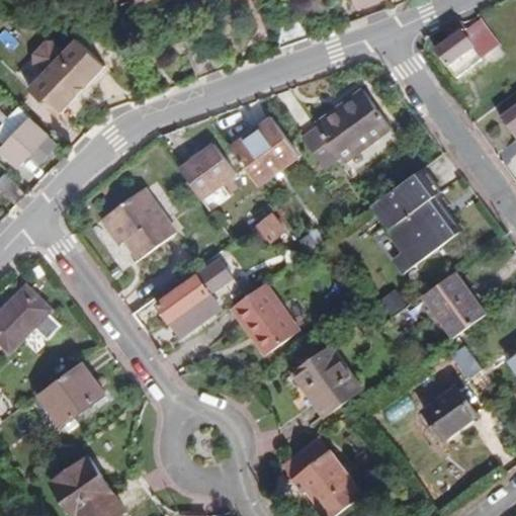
[(467,30),(459,20),(442,27),(450,39),(436,51),(455,78),(482,59),(480,57),(476,50),(480,48),(467,30)]
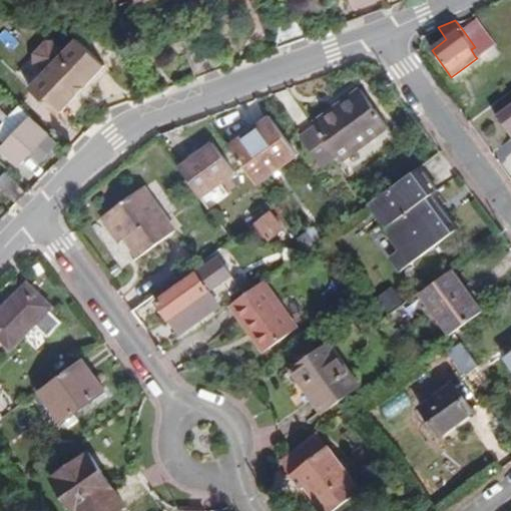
[(475,47),(479,53),(493,42),(477,20),(463,30),(475,47)]
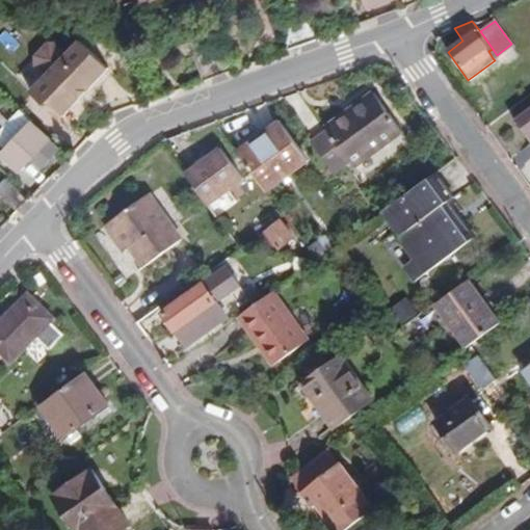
[(29,89),(57,116),(77,97),(87,85),(106,65),(77,38),(65,50),(55,41),(45,41),(32,53),(33,63),(44,74),(29,89)]
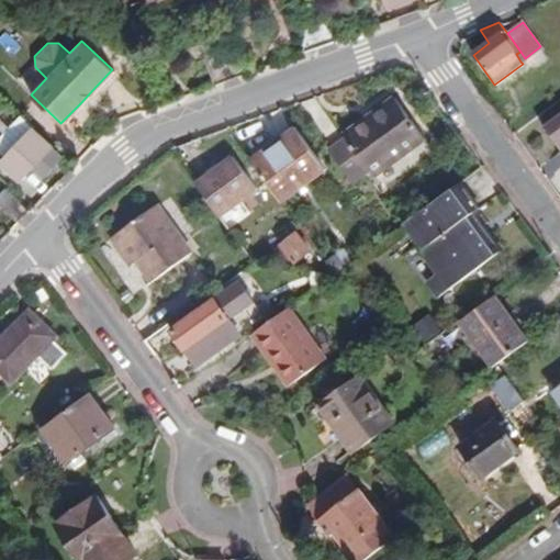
[(516,54),(521,62),(525,58),(521,52),(516,54)]
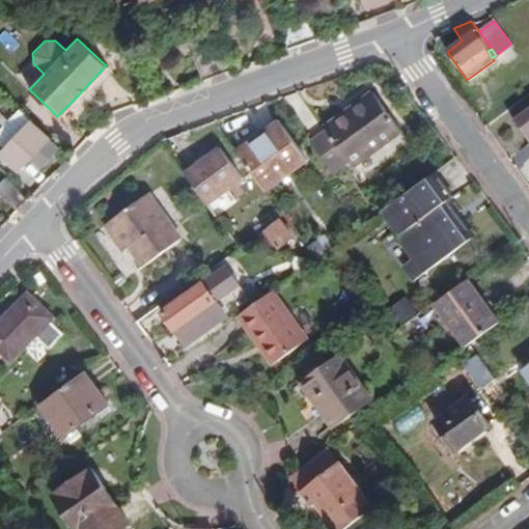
[(309,141),(331,171),(347,159),(352,165),(400,130),(371,90),(323,126),(326,130),(309,141)]
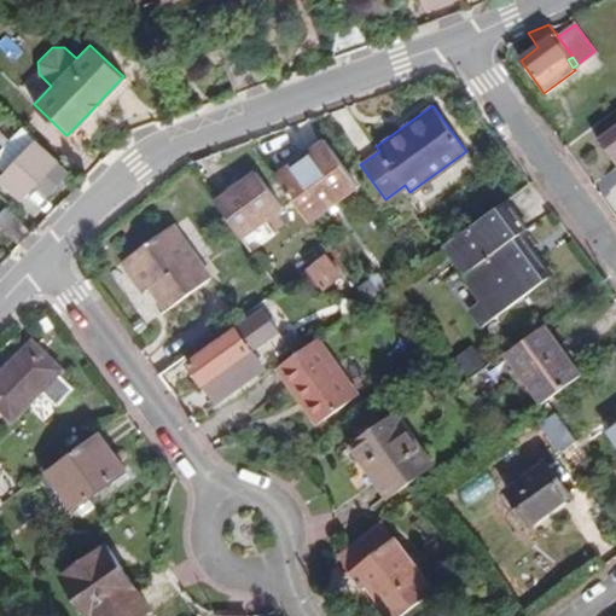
[(0,179),(19,197),(34,181),(45,191),(64,169),(34,139),(35,138),(23,126),(0,150),(0,179)]
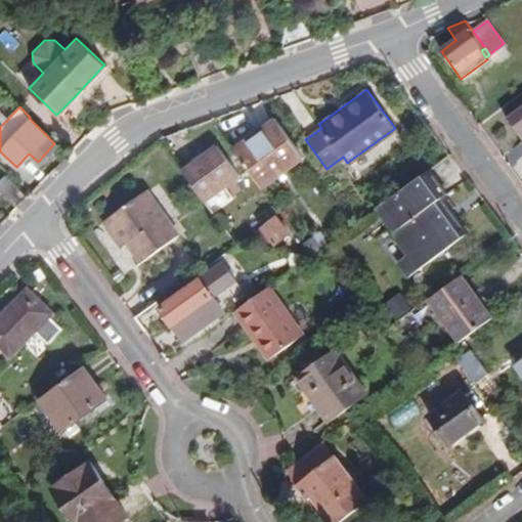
[(521,107),(507,119),(521,140),(521,107)]
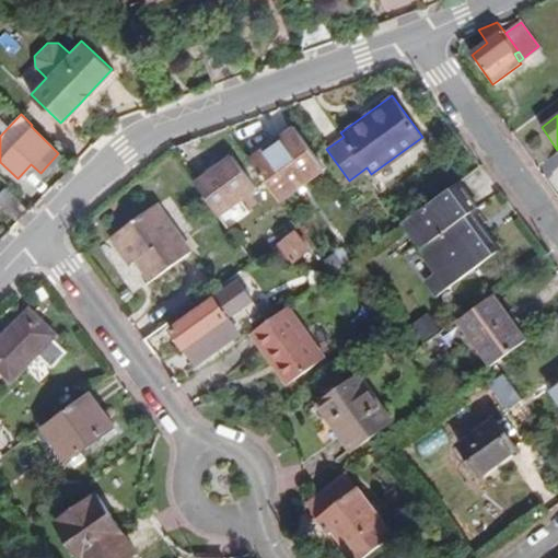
[(252,160),(279,199),(324,166),(295,127),(252,160)]
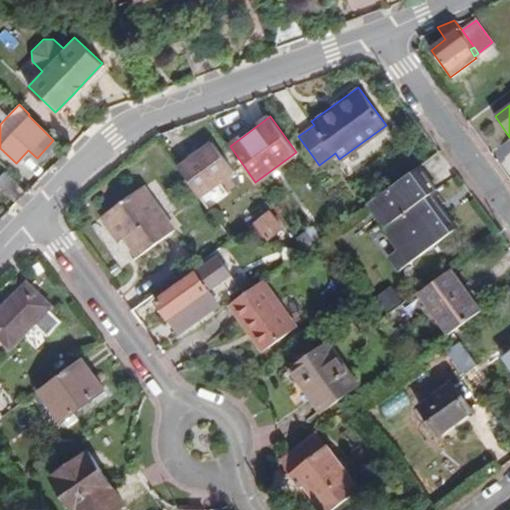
[(177,164),(200,196),(235,170),(212,139),(177,164)]
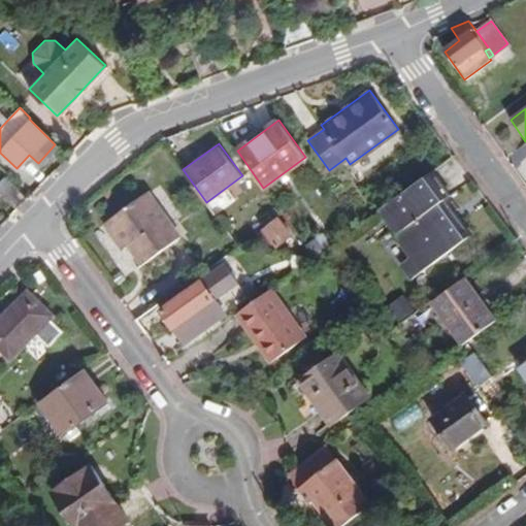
[(400,262),(411,276),(464,237),(454,222),(449,226),(442,218),(448,214),(438,201),(447,195),(430,171),(380,208),(396,231),(394,232),(411,255),(400,262)]
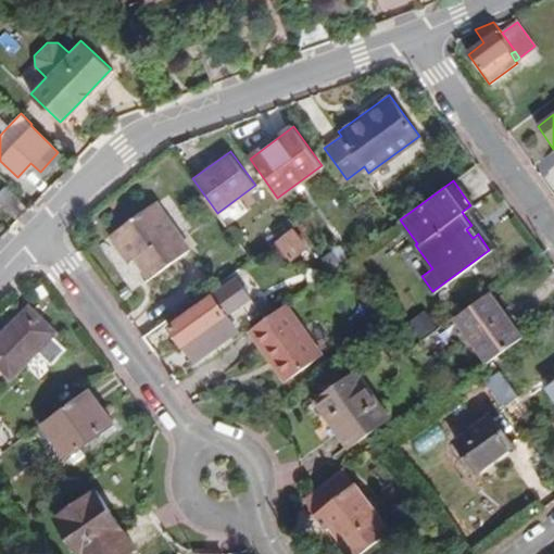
[(0,203),(16,218),(27,206),(3,185),(0,189),(0,203)]
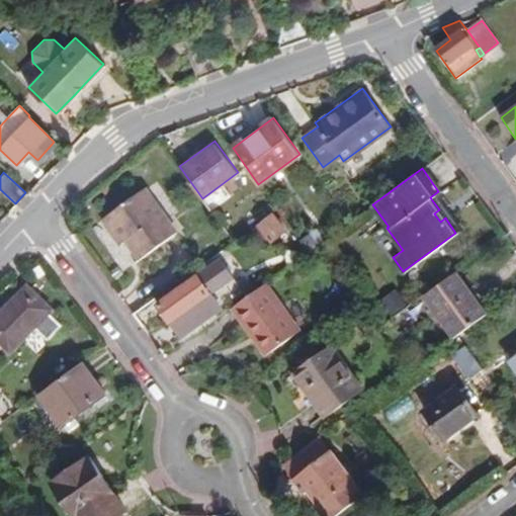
[(126,238),(140,257),(175,231),(143,187),(101,218),(119,243),(126,238)]
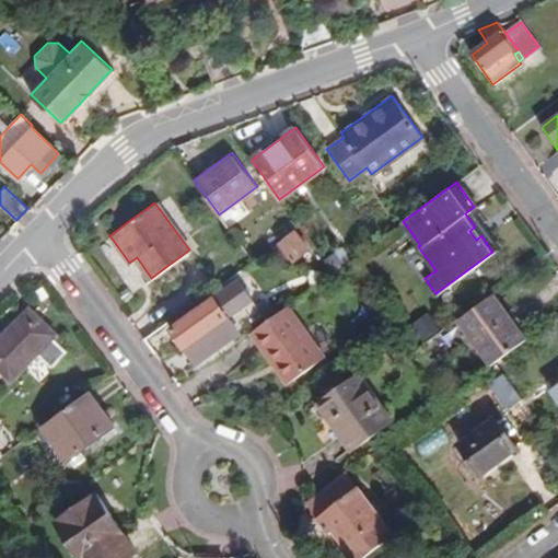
[(476,240),(481,235),(475,227),(469,231),(476,240)]
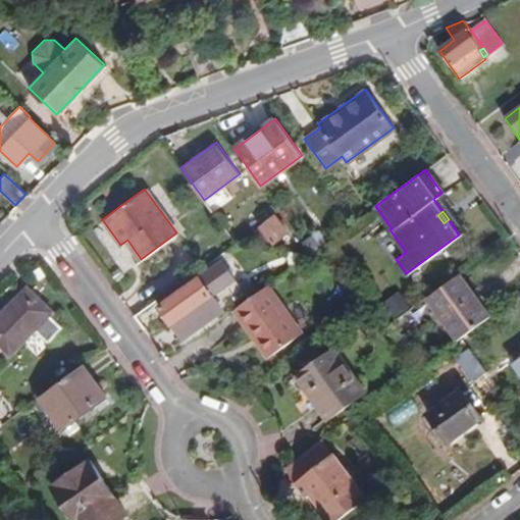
[(260,225),(271,242),(286,230),(273,214),(260,225)]
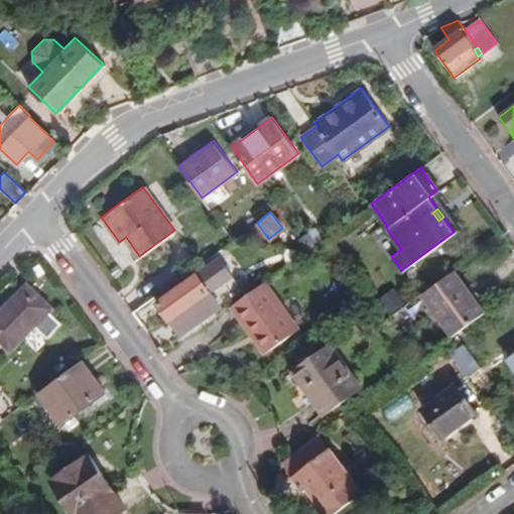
[(297,240),(305,251),(324,238),(315,227),(297,240)]
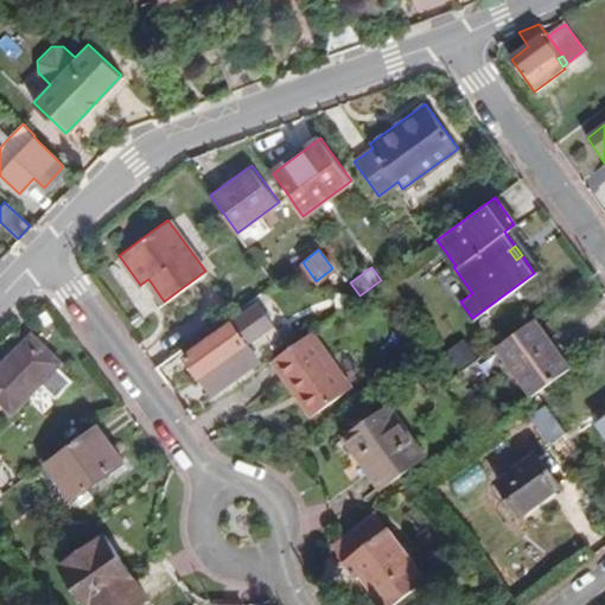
[(227,316),(179,348),(210,393),(258,360),(244,343),(272,324),(256,303),(230,322),(227,316)]
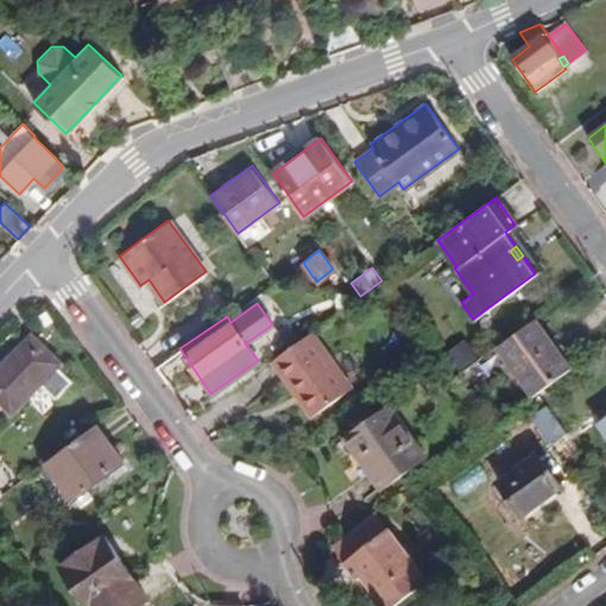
[(497,346),(532,395),(570,367),(534,317),(497,346)]
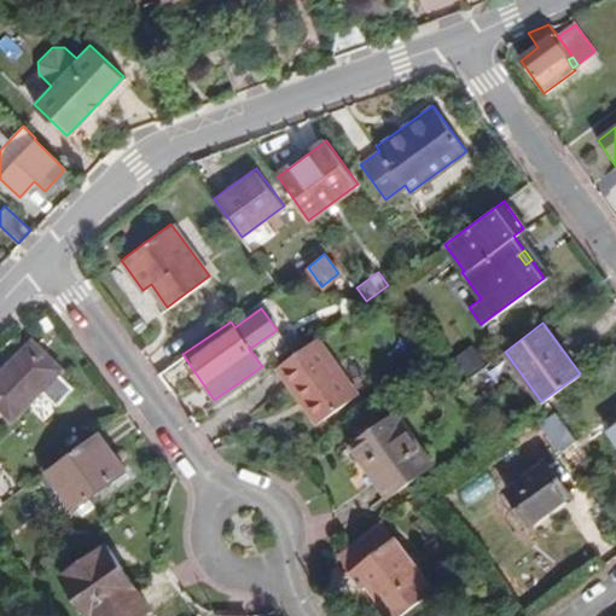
[(274,366),(314,423),(358,393),(317,336),(274,366)]
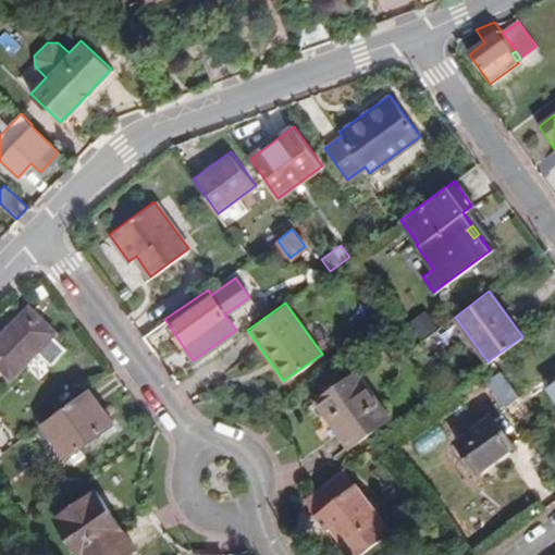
[(0,368),(10,378),(21,365),(34,352),(49,366),(64,349),(49,335),(54,331),(27,305),(0,333),(0,368)]
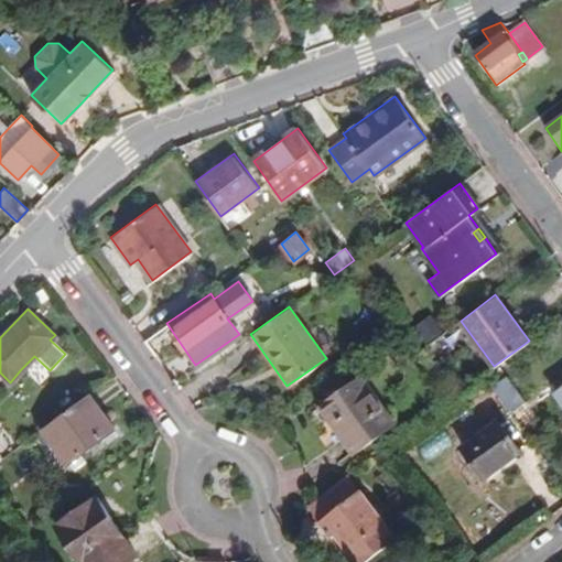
[(424,345),(444,331),(430,314),(411,328),(424,345)]
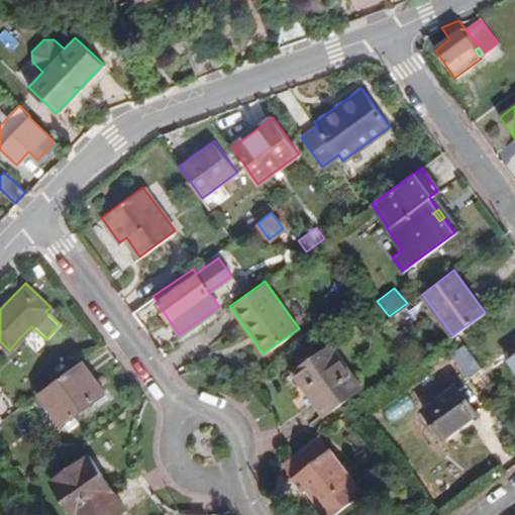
[(31,326),(19,338),(33,352),(45,339),(31,326)]
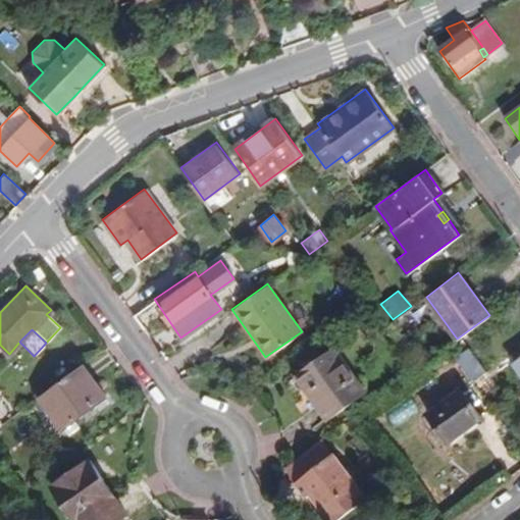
[(324,418),(365,390),(334,346),(294,374),(324,418)]
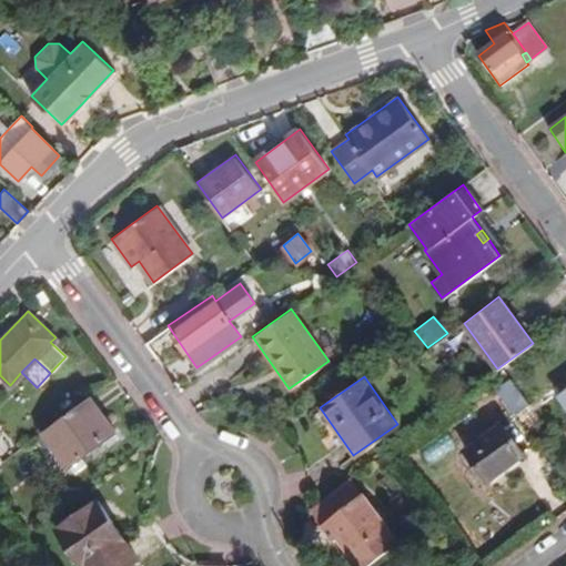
[(494,390),(512,415),(522,408),(527,403),(509,378),(494,390)]
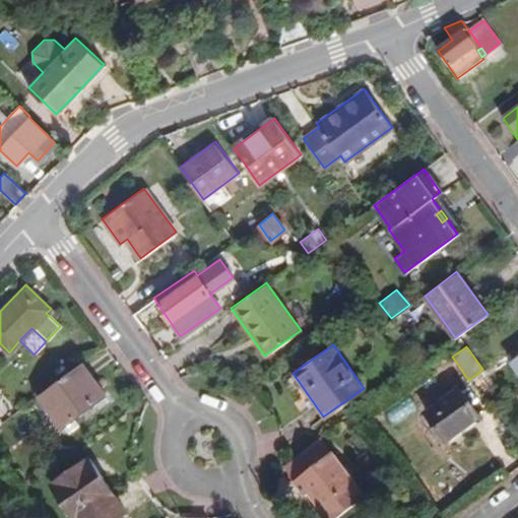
[(38,394),(61,426),(83,409),(105,394),(80,363),(38,394)]
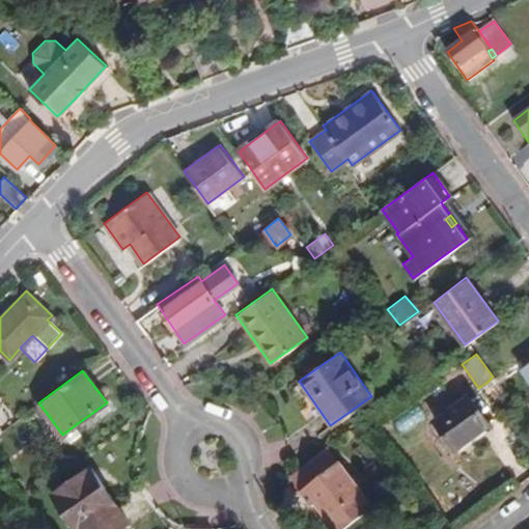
[(478,388),(490,402),(498,396),(488,382),(478,388)]
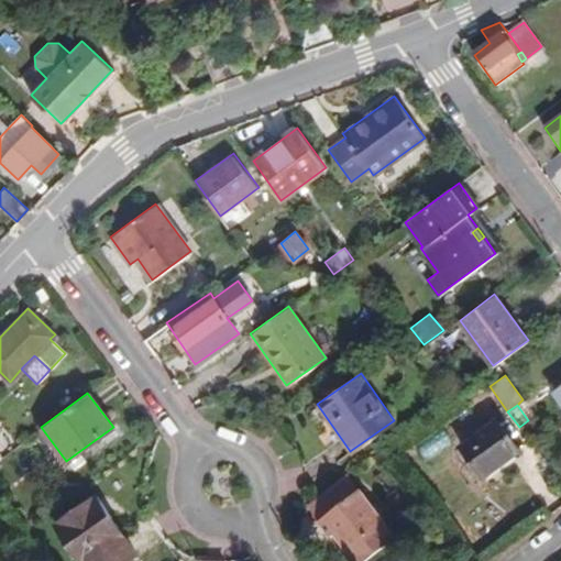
[(460,446),(482,476),(518,450),(496,419),(460,446)]
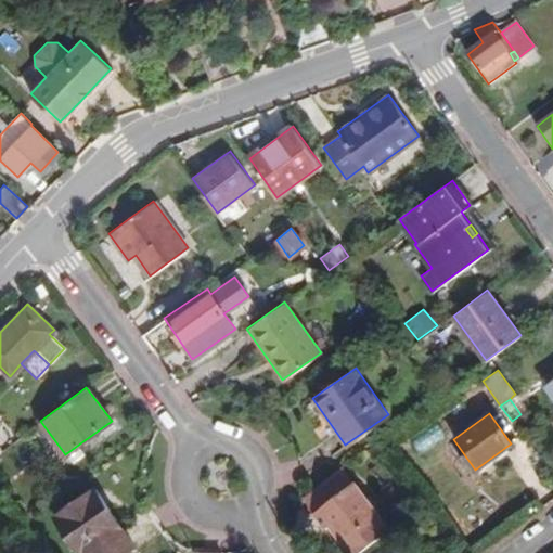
[(89,437),(92,442),(115,426),(112,421),(89,437)]
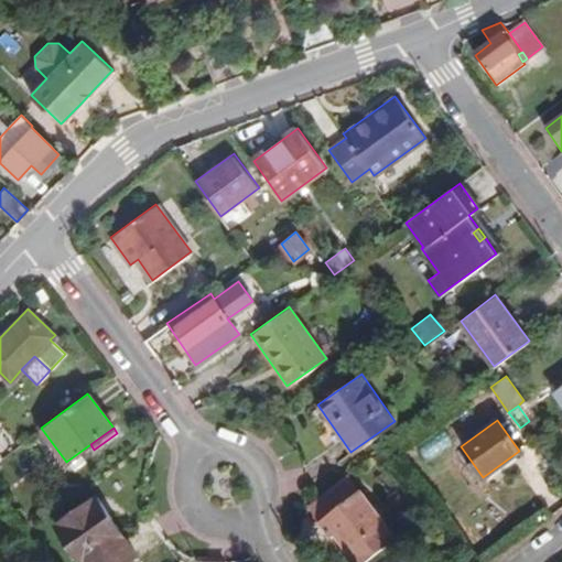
[(391,456),(384,446),(370,455),(378,466),(391,456)]
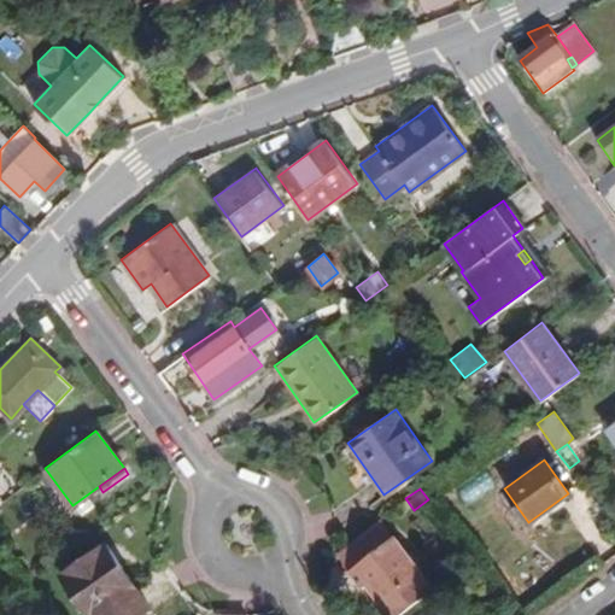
[(393,534),(381,516),(333,551),(346,569),(393,534)]
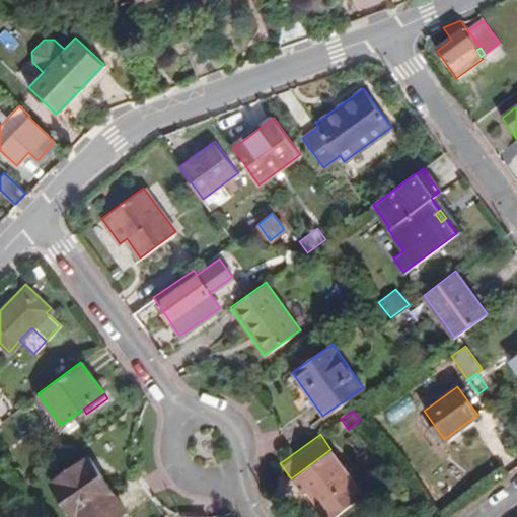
[(326,516),(333,516),(365,494),(330,449),(291,478),(302,494),(307,491),(326,516)]
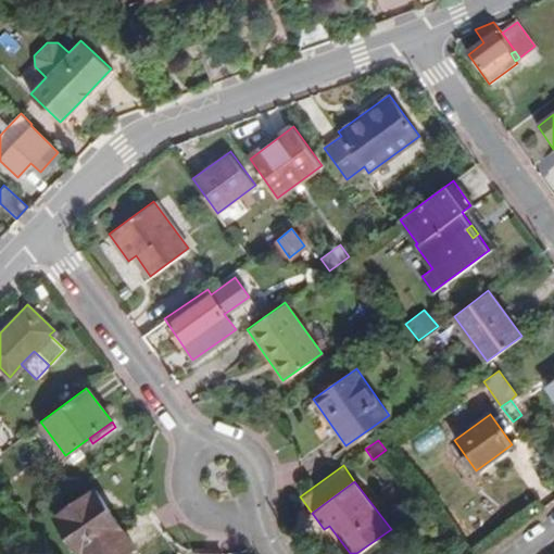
[(124,553),(136,546),(95,487),(52,516),(78,553),(124,553)]
